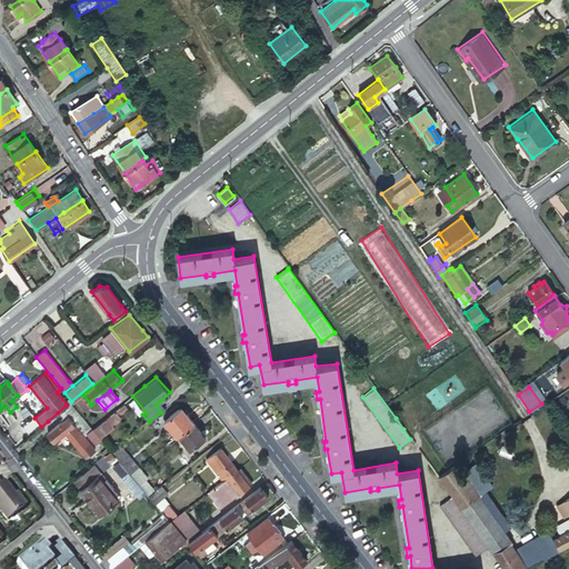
[(166,409),(160,401),(156,405),(161,412),(166,409)]
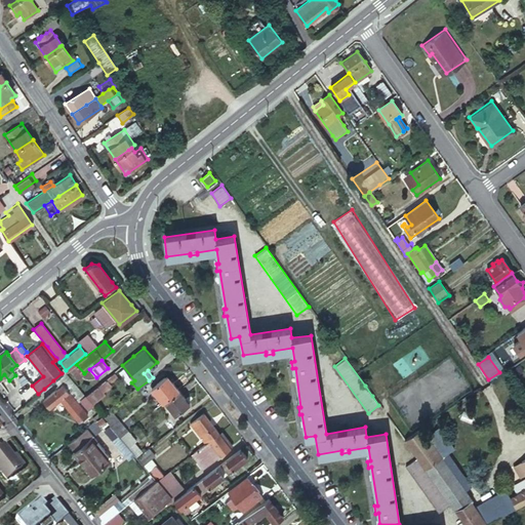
[(97,385),(91,391),(98,401),(103,398),(102,396),(111,389),(109,387),(111,385),(110,382),(118,376),(114,371),(97,385)]
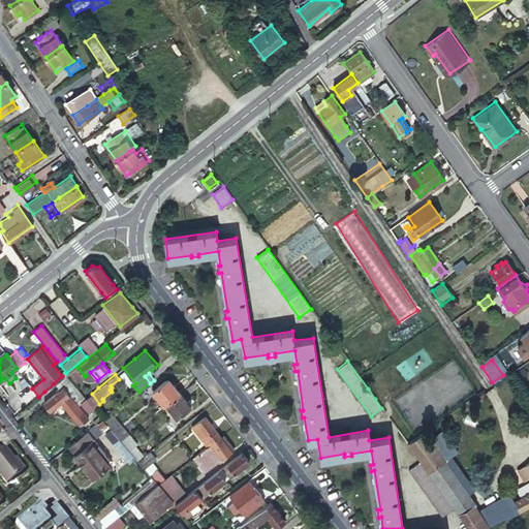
[(62,376),(54,383),(60,390),(43,403),(50,411),(59,403),(72,417),(82,410),(78,406),(85,400),(64,375),(62,376)]
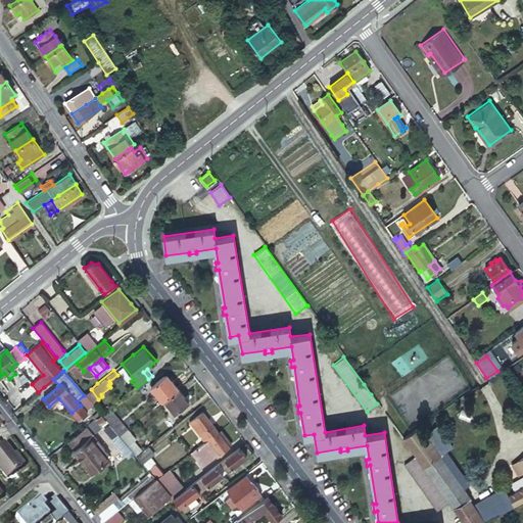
[(169,395),(178,388),(167,374),(150,387),(161,401),(163,399),(169,395)]
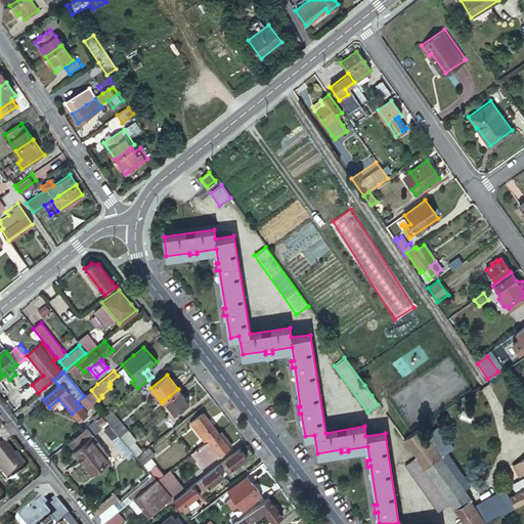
[(188,403),(178,389),(169,396),(164,400),(175,413),(188,403)]
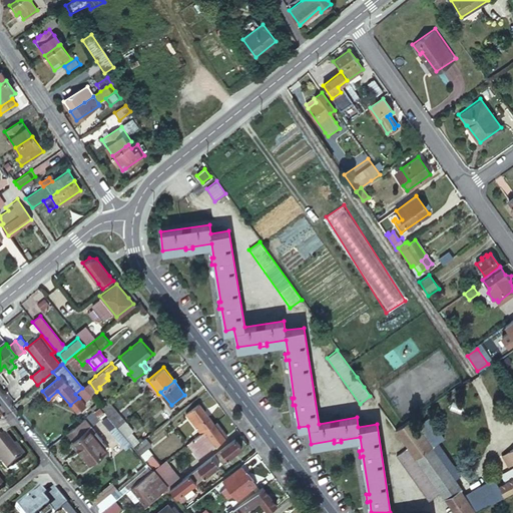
[(101,409),(105,414),(114,425),(116,427),(122,423),(106,403),(99,408),(101,409)]
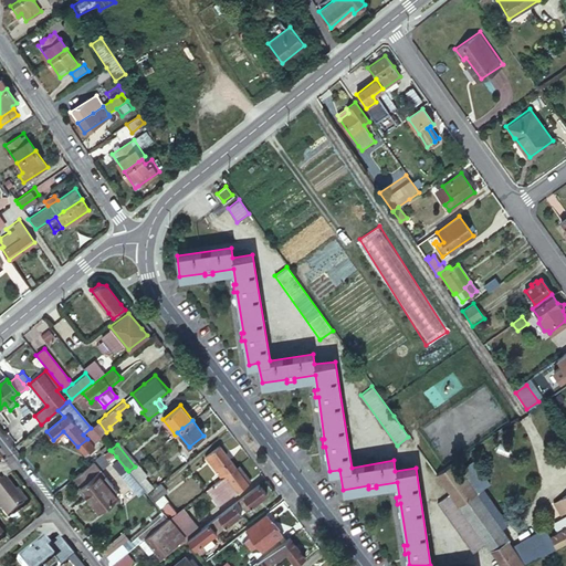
[(205,458),(221,479),(236,468),(219,446),(205,458)]
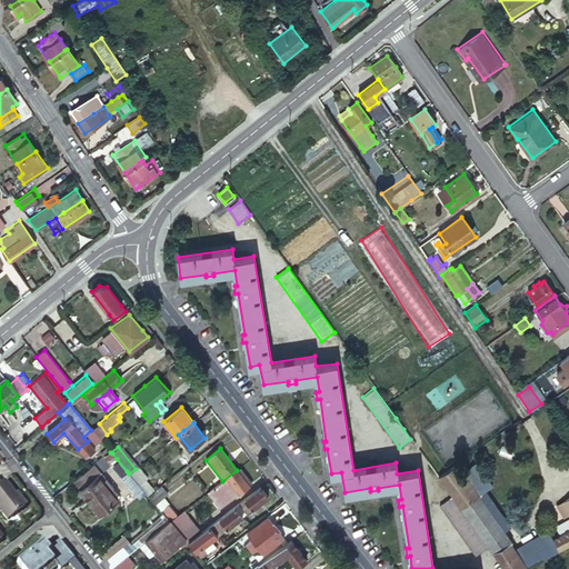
[(109,450),(72,481),(99,513),(117,499),(115,496),(117,493),(103,479),(101,480),(97,475),(117,459),(112,453),(110,452),(109,450)]
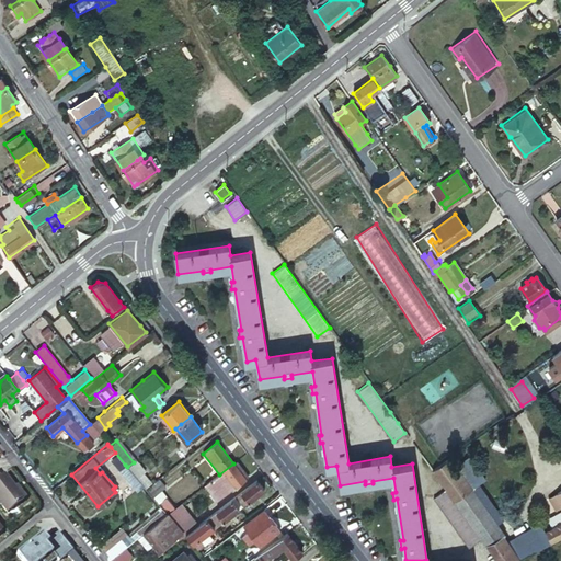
[(560,490),(556,493),(560,501),(560,522),(545,531),(544,529),(511,547),(495,524),(496,523),(450,458),(432,471),(445,490),(480,539),(495,560),(516,560),(522,558),(544,546),(554,540),(560,536),(560,490)]
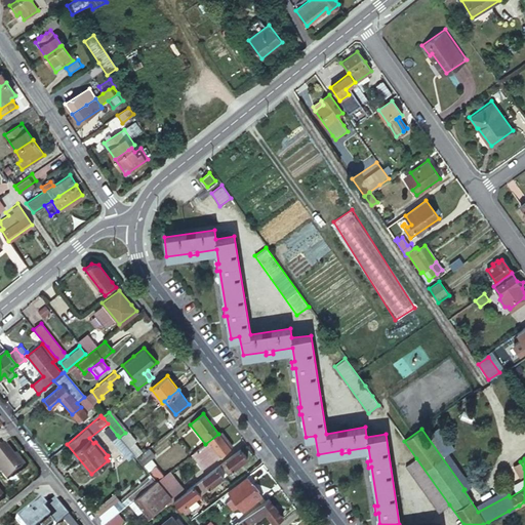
[(218,434),(229,448),(232,446),(221,432),(218,434)]
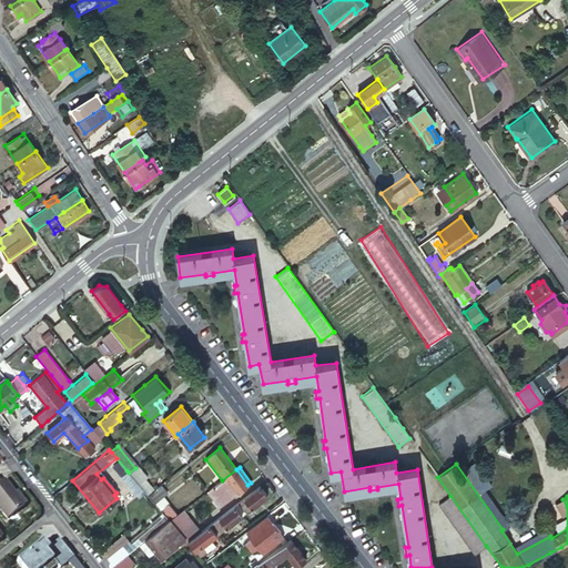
[(132,476),(142,488),(148,495),(153,490),(135,468),(129,473),(132,476)]
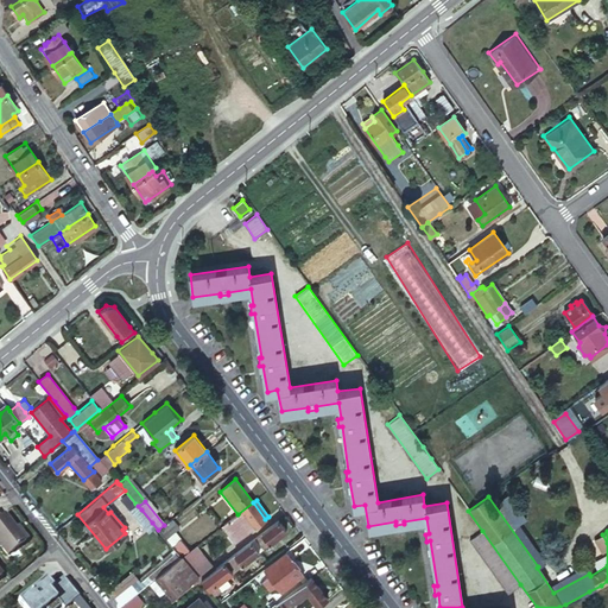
[(238,514),(222,525),(235,542),(265,519),(253,502),(238,514)]
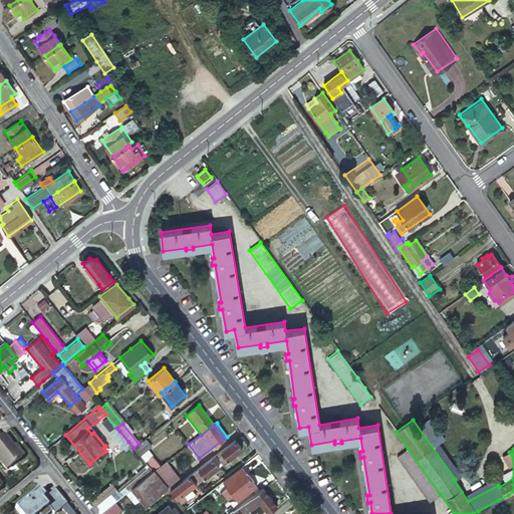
[(116,428),(114,426),(107,433),(120,448),(129,442),(119,431),(116,428)]
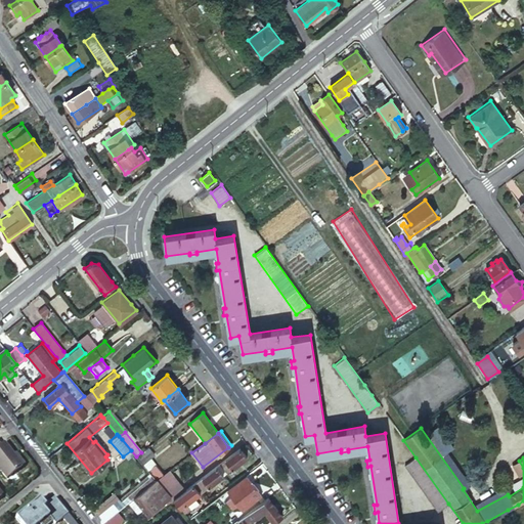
[(0,467),(7,477),(25,465),(16,453),(5,440),(2,443),(0,439),(0,467)]
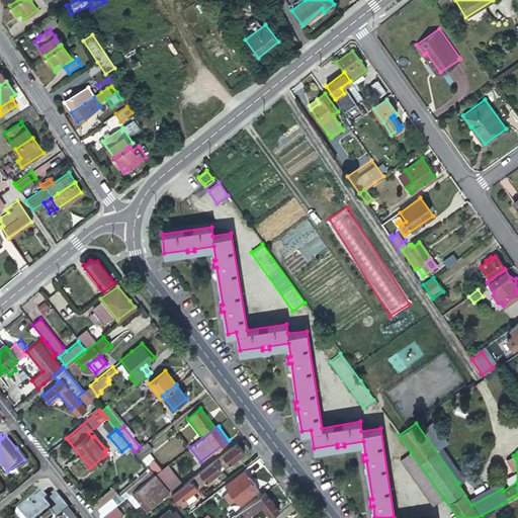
[(243,452),(237,443),(213,460),(221,469),(243,452)]
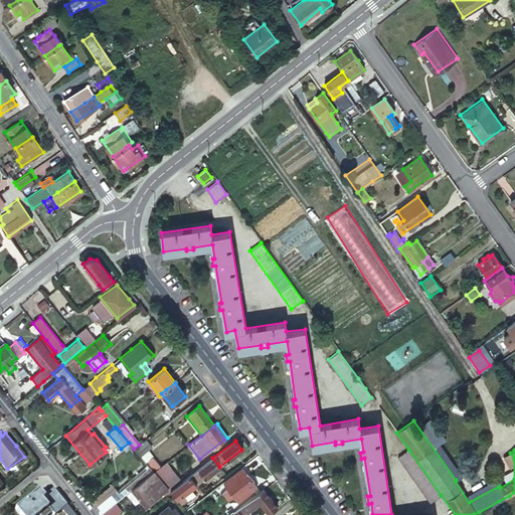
[(137,453),(140,457),(151,449),(146,442),(135,450),(137,453)]
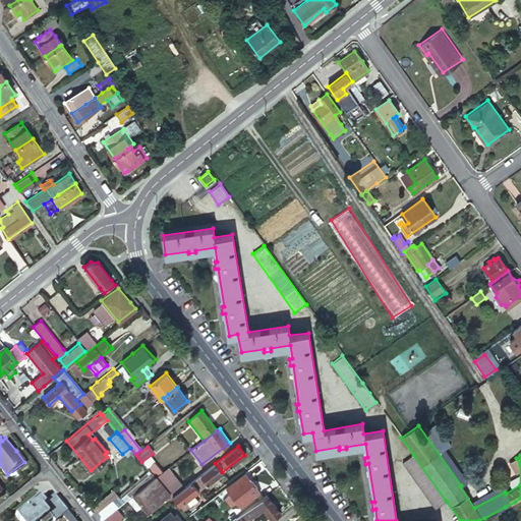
[(16,451),(24,462),(27,459),(18,449),(16,451)]
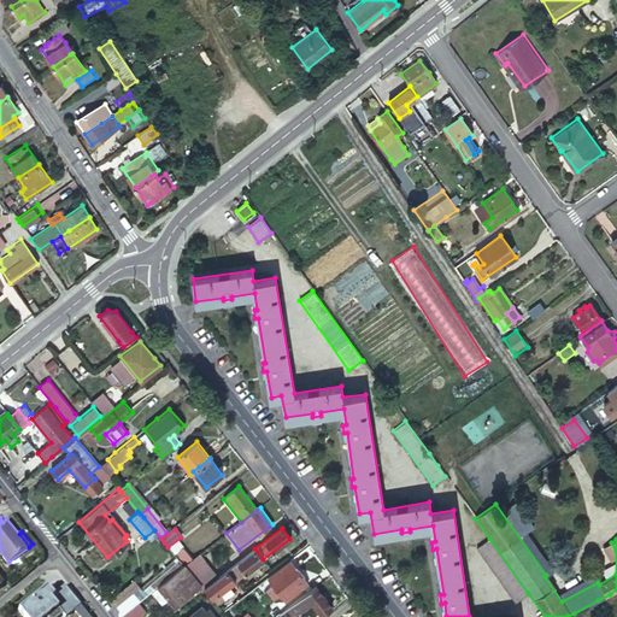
[(168,547),(171,551),(180,545),(184,541),(181,538),(168,547)]
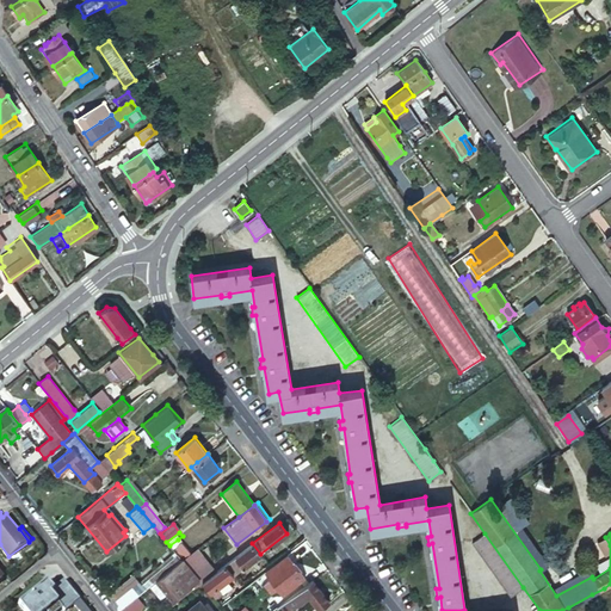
[(511,597),(523,587),(485,534),(473,543),(511,597)]
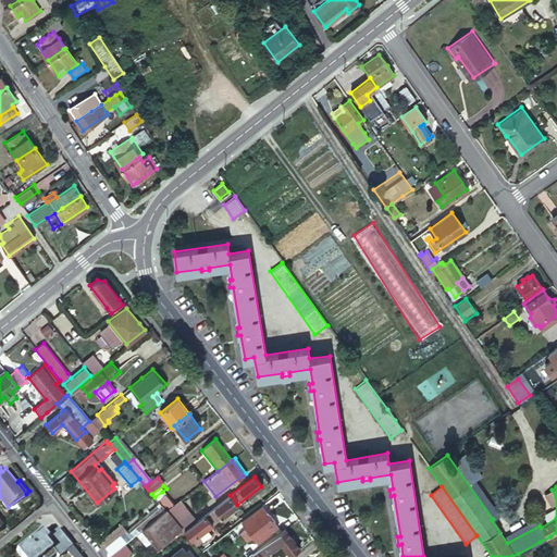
[(159,502),(164,508),(165,509),(172,504),(162,492),(155,497),(159,502)]
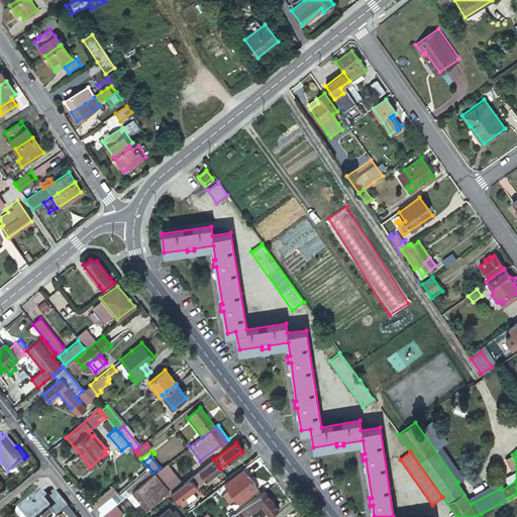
[(207,464),(190,478),(196,486),(197,487),(206,480),(220,469),(213,459),(207,464)]
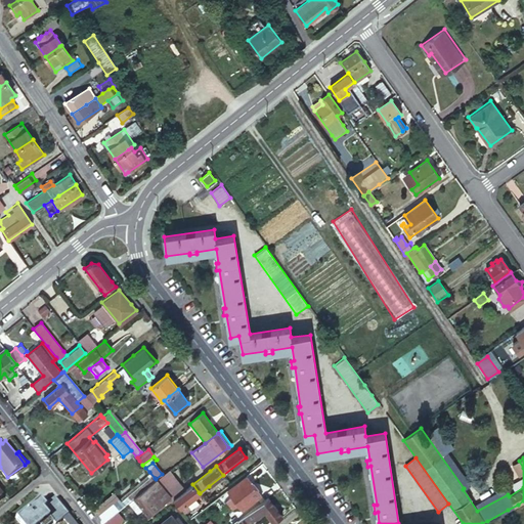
[(158,481),(167,492),(179,483),(169,469),(162,474),(156,479),(158,481)]
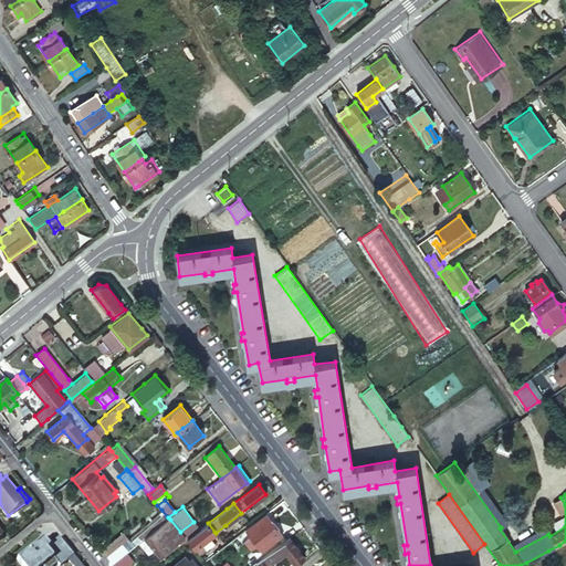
[(146,523),(152,530),(167,516),(161,510),(146,523)]
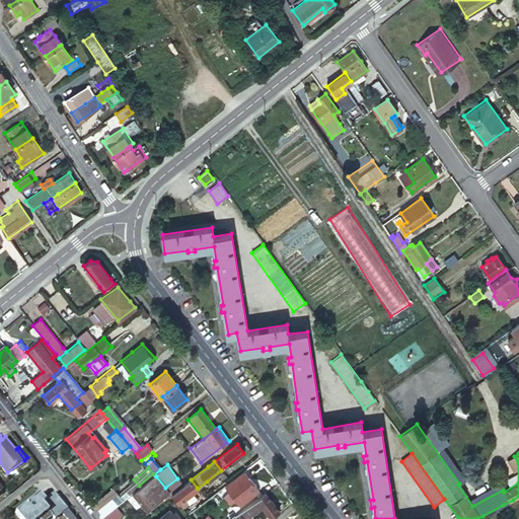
[(258,492),(243,471),(230,482),(225,486),(229,492),(223,497),(229,505),(235,500),(240,506),(258,492)]
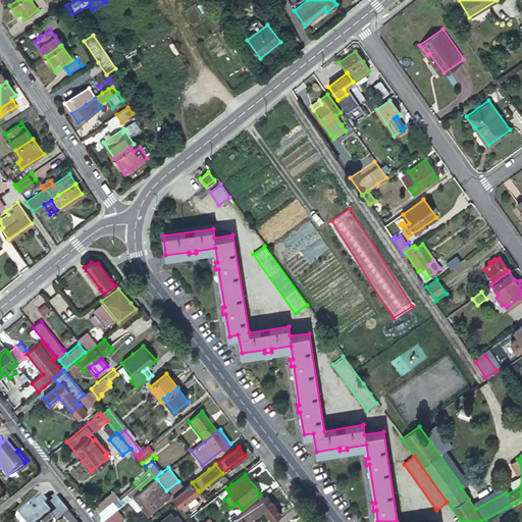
[(148,514),(156,507),(164,501),(166,502),(171,498),(166,490),(157,479),(155,477),(154,476),(140,488),(136,492),(133,496),(142,508),(148,514)]
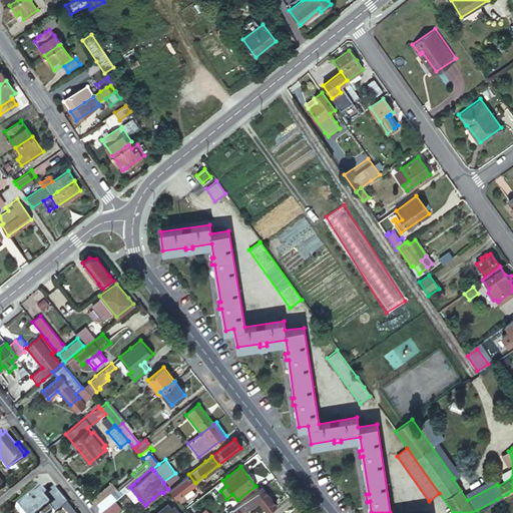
[(163,482),(168,489),(180,480),(175,473),(163,482)]
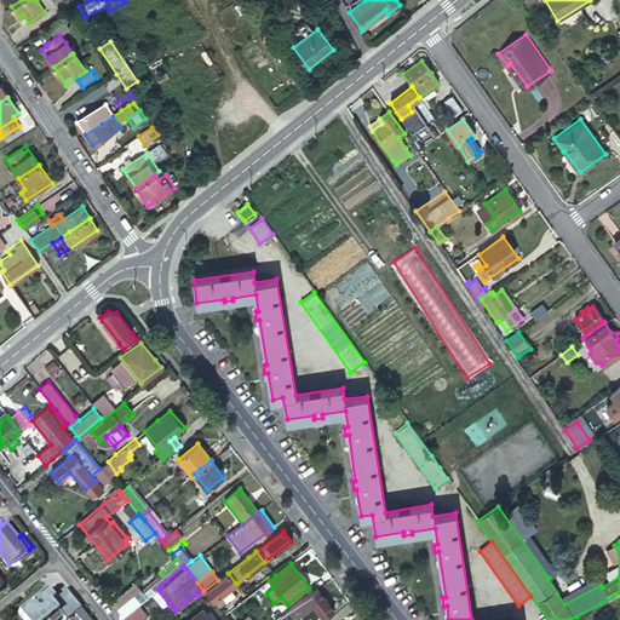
[(218,580),(204,591),(207,595),(217,607),(224,602),(219,597),(236,584),(235,583),(228,573),(218,580)]
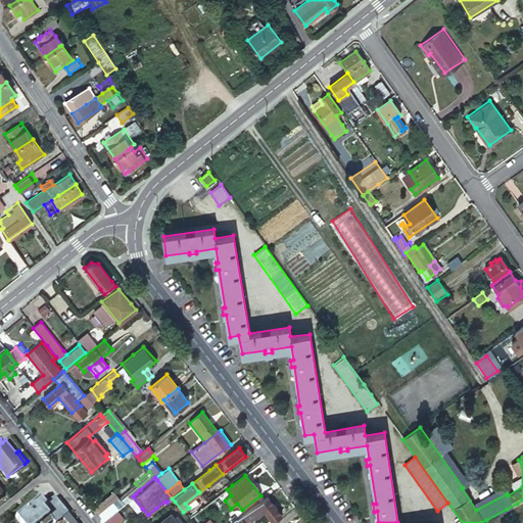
[(142,509),(133,496),(128,501),(138,513),(142,509)]
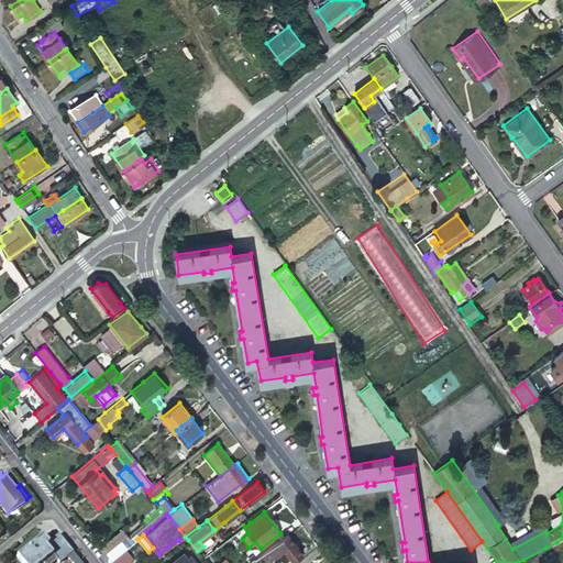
[(288,534),(256,559),(258,562),(266,562),(284,550),(294,561),(302,554),(288,534)]
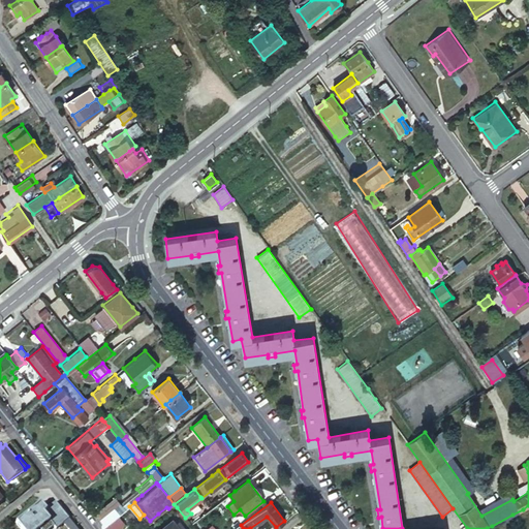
[(54,503),(41,514),(54,528),(55,528),(67,519),(54,503)]
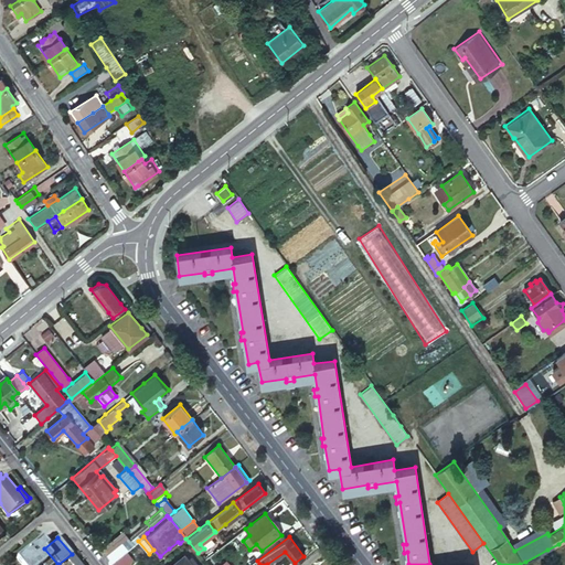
[(109,564),(128,564),(134,561),(126,552),(109,564)]
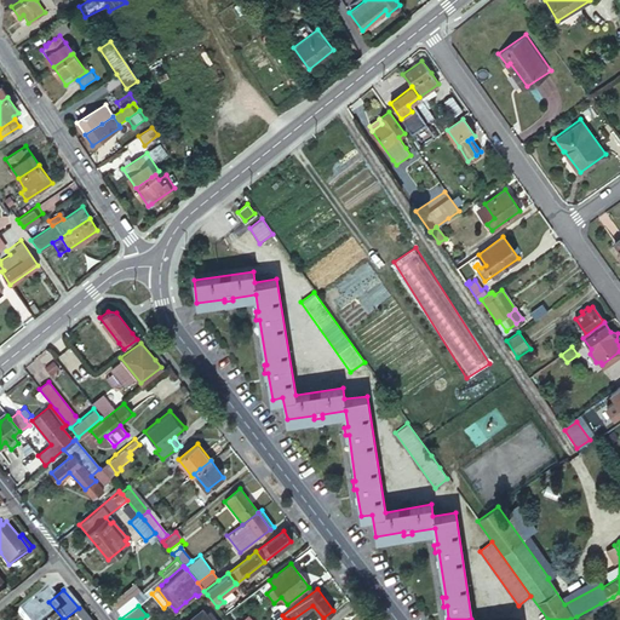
[(213,619),(204,608),(189,619),(213,619)]
